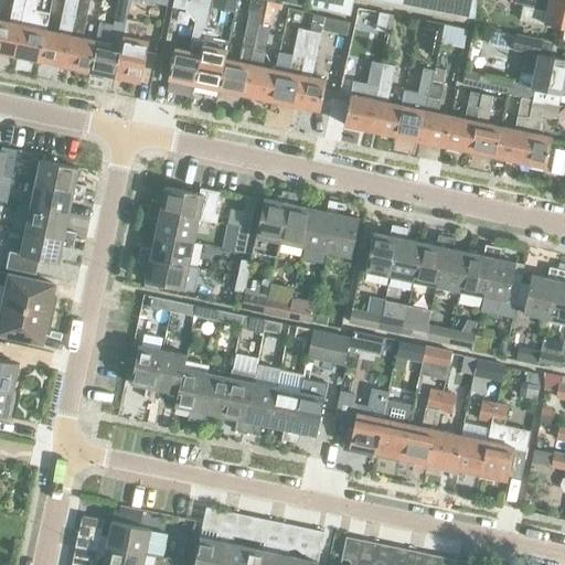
[(0,52),(14,55),(25,0),(13,0),(9,23),(0,20),(0,52)]
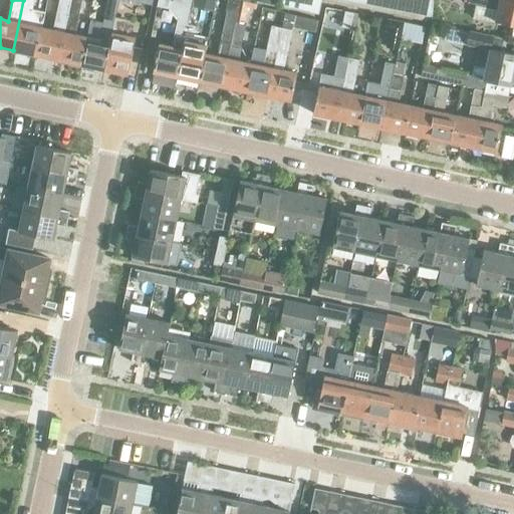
[(23,0),(13,50),(36,55),(41,27),(44,13),(32,11),(34,0),(23,0)]
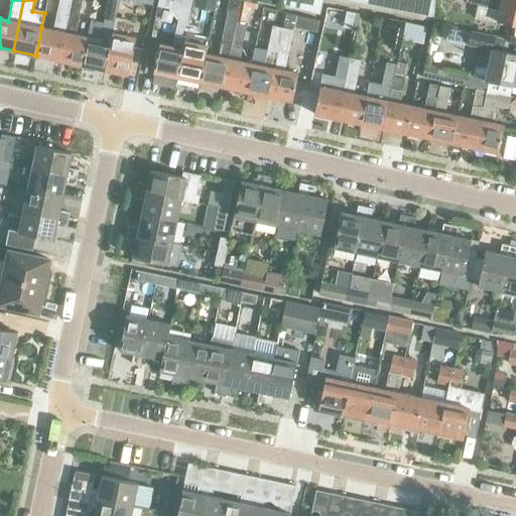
[(36,55),(58,60),(71,0),(59,0),(54,30),(41,27),(36,55)]
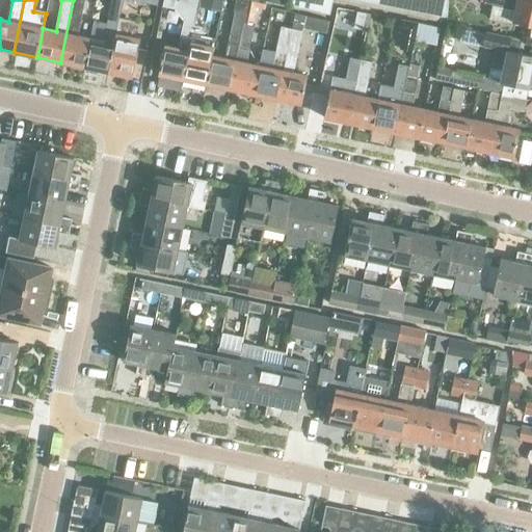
[(73,0),(60,62),(84,67),(89,38),(77,35),(84,0),(82,0),(73,0)]
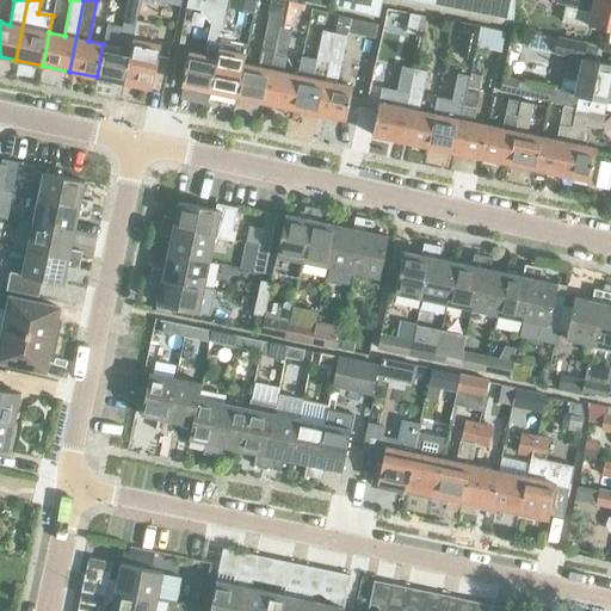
[(97,76),(124,82),(137,22),(141,0),(128,0),(118,48),(103,44),(97,76)]
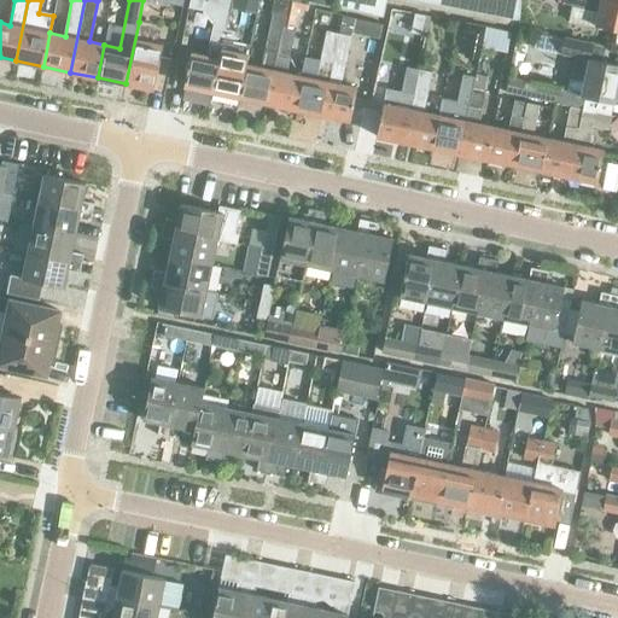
[(205,12),(207,3),(207,0),(191,0),(190,9),(205,12)]
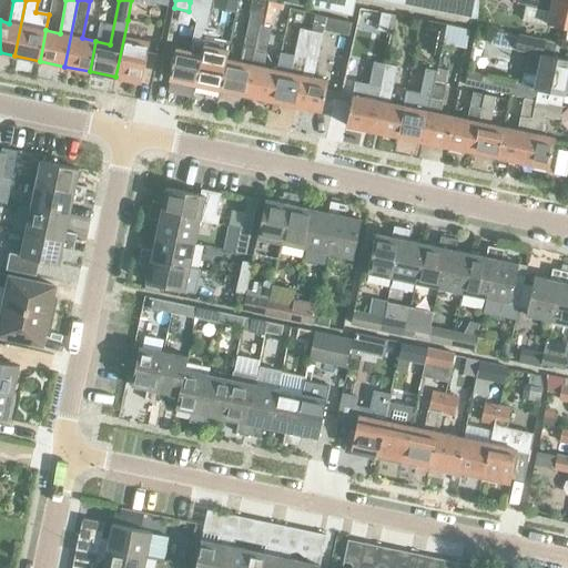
[(212,0),(211,7),(235,11),(236,0),(212,0)]
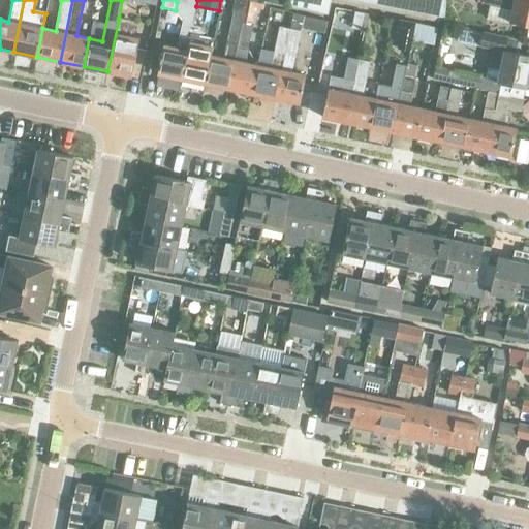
[(205,84),(228,89),(244,14),(246,0),(235,0),(224,58),(211,55),(205,84)]
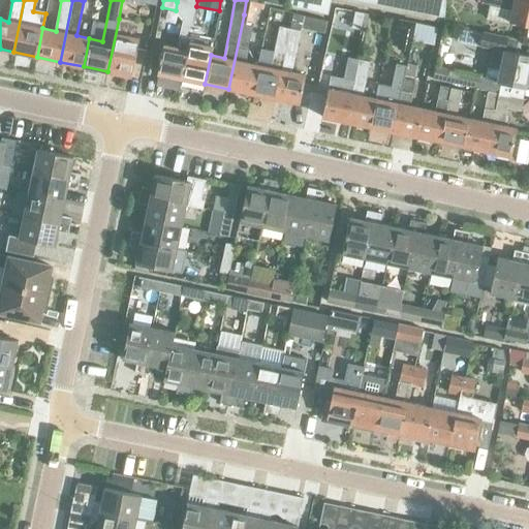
[(228,89),(251,93),(257,65),(245,62),(253,25),(251,25),(254,7),(263,9),(265,2),(254,0),(246,0),(244,14),(228,89)]
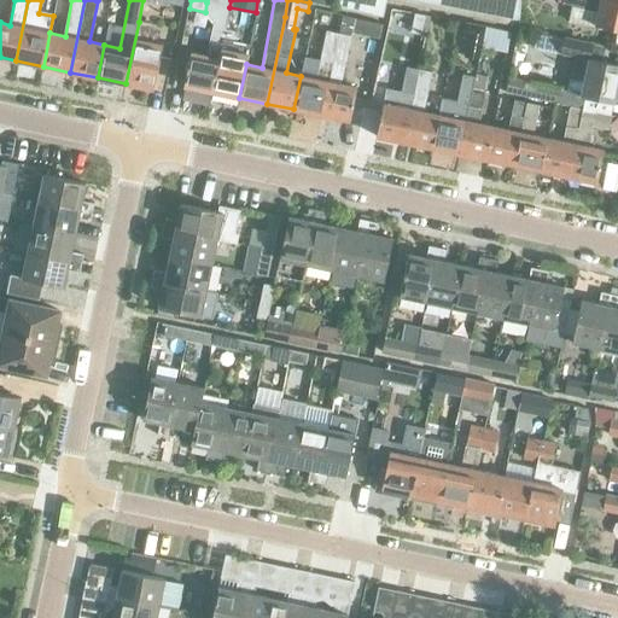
[(337,0),(337,9),(383,17),(386,0),(337,0)]
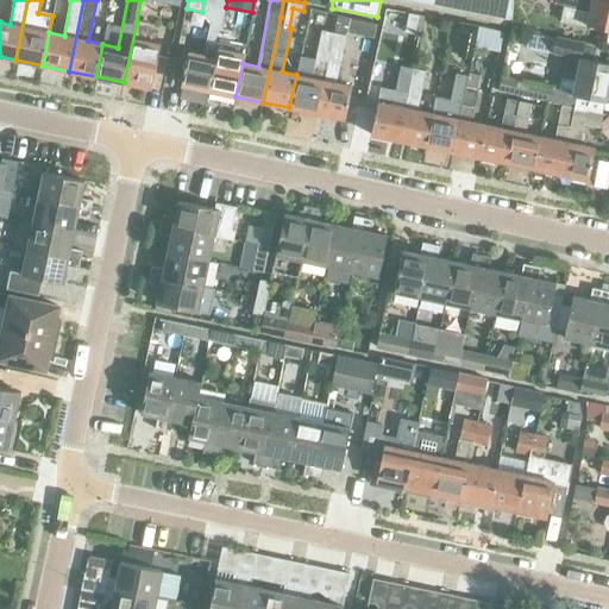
[(415,0),(509,18),(512,0),(415,0)]
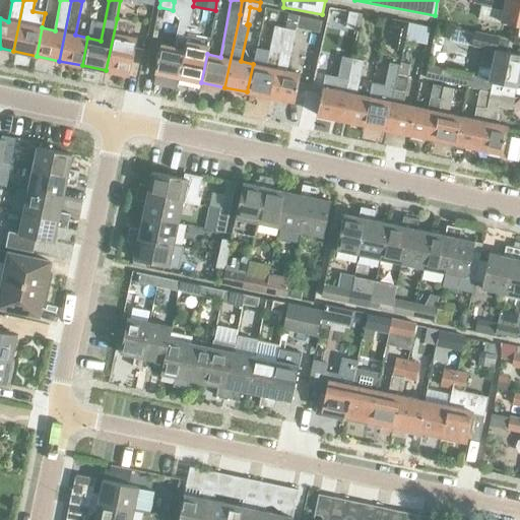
[(519,0),(469,0),(469,3),(505,11),(504,12),(482,7),(480,17),(519,25),(519,0)]
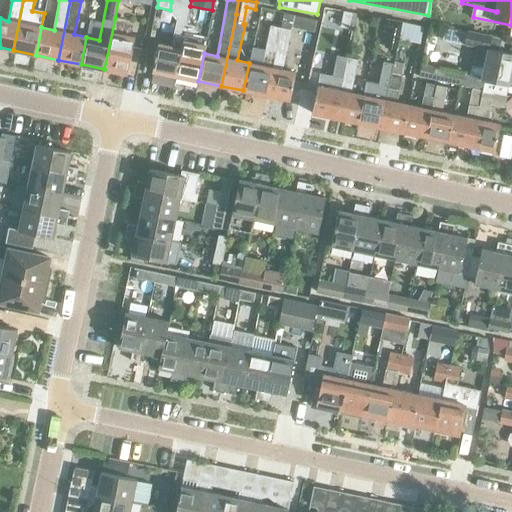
[(283,13),(280,28),(266,95),(290,100),(296,73),(283,70),(294,15),(283,13)]
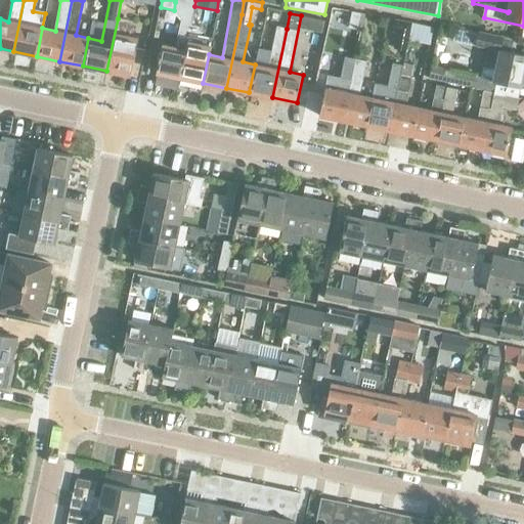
[(352,13),(349,29),(361,32),(364,15),(352,13)]
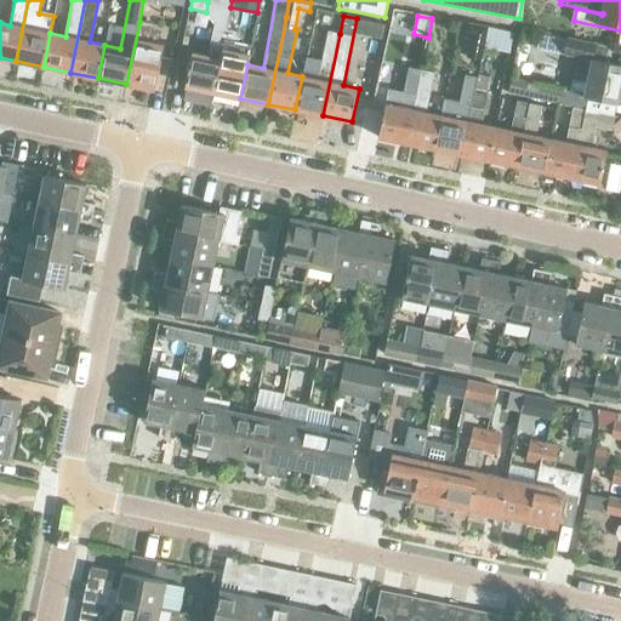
[(140,22),(126,84),(154,90),(164,46),(148,43),(152,24),(140,22)]
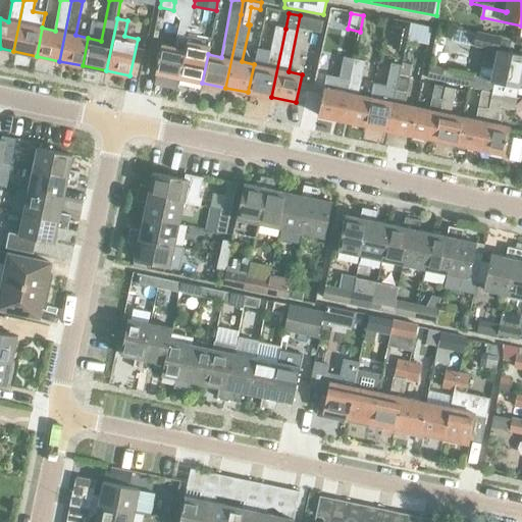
[(410,23),(394,19),(394,20),(392,32),(408,35),(410,23)]
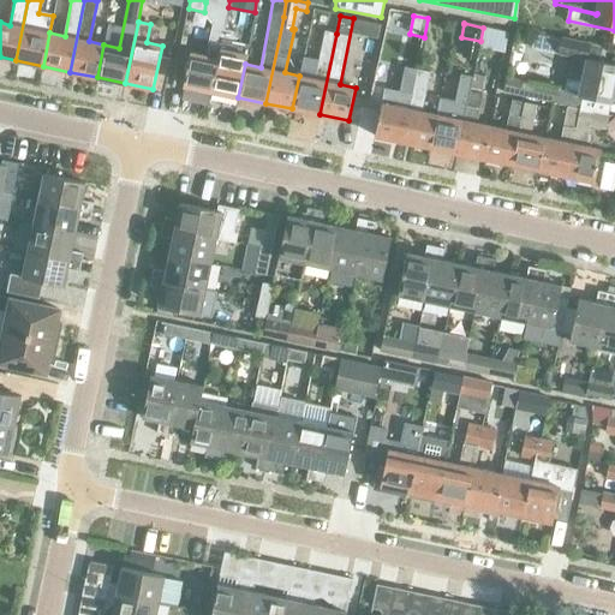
[(184,85),(212,91),(224,31),(225,27),(213,24),(207,57),(190,53),(184,85)]
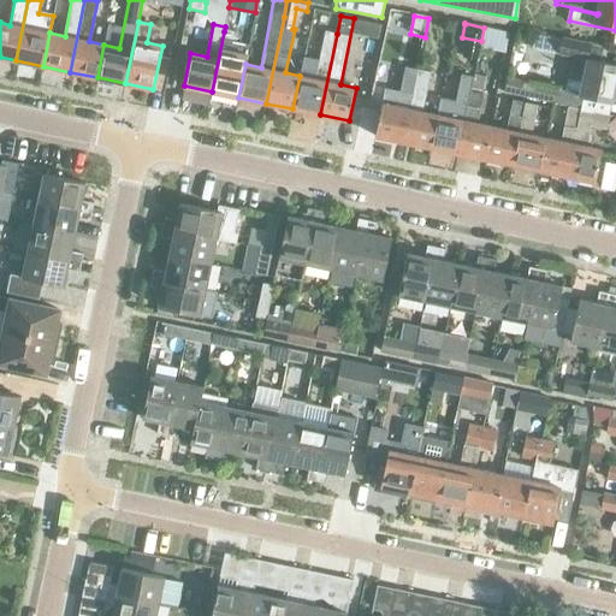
[(486,29),(481,48),(507,53),(510,34),(486,29)]
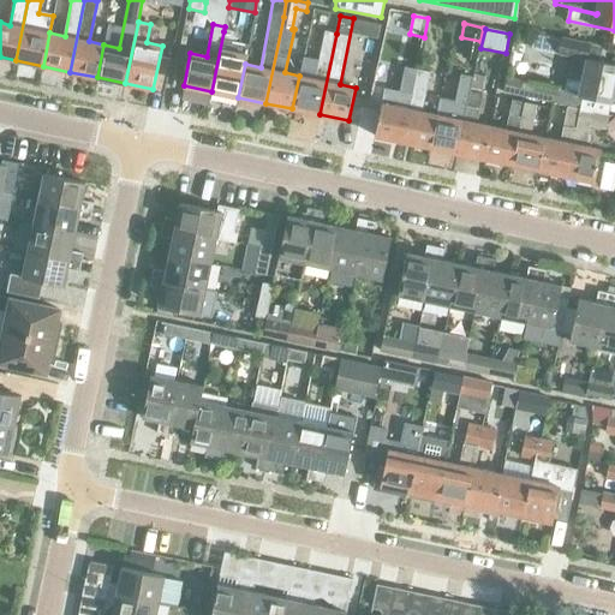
[(212,91),(238,97),(245,64),(249,46),(234,42),(236,34),(224,31),(212,91)]
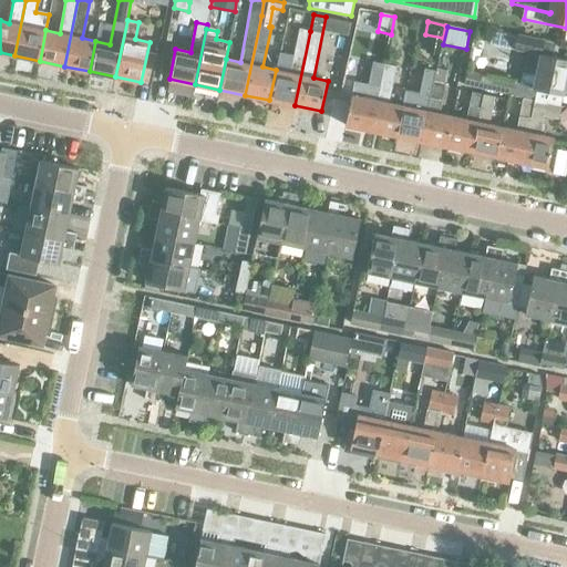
[(269,100),(295,105),(310,31),(299,29),(289,72),(276,70),(269,100)]
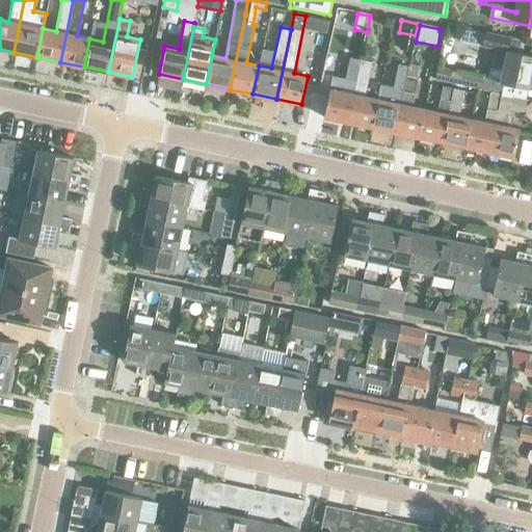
[(487,32),(484,46),(509,51),(502,83),(528,88),(529,85),(531,85),(531,55),(510,51),(512,37),(487,32)]
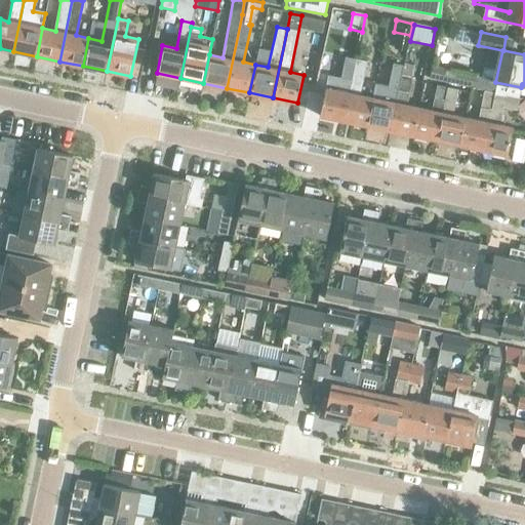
[(344,121),(367,126),(373,98),(360,95),(367,62),(357,59),(352,81),(344,121)]
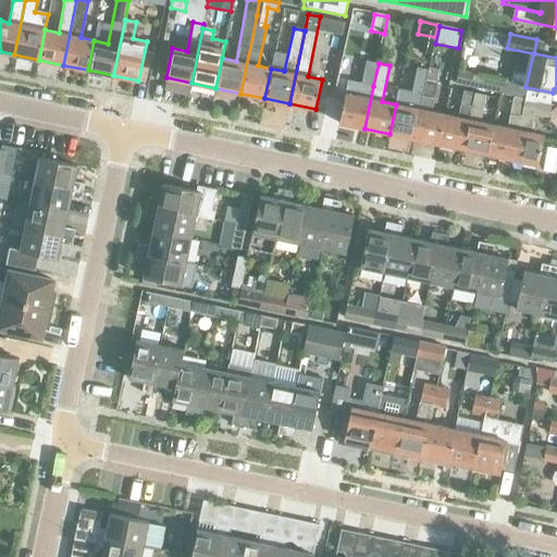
[(415,139),(429,70),(418,66),(412,91),(399,88),(396,104),(390,134),(415,139)]
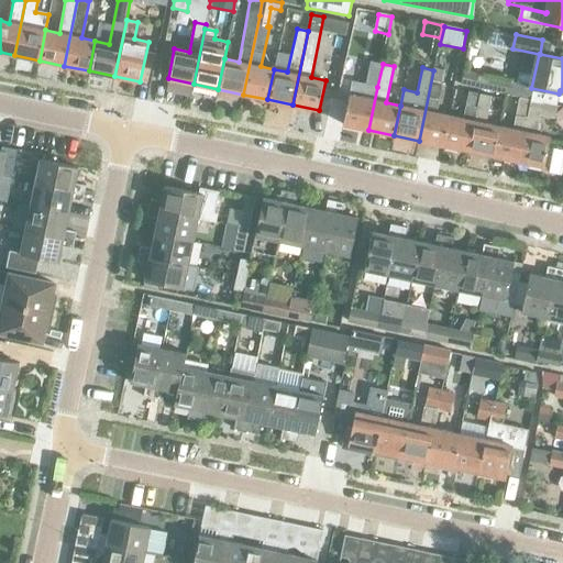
[(419,141),(443,145),(450,116),(437,112),(445,70),(433,68),(433,70),(419,141)]
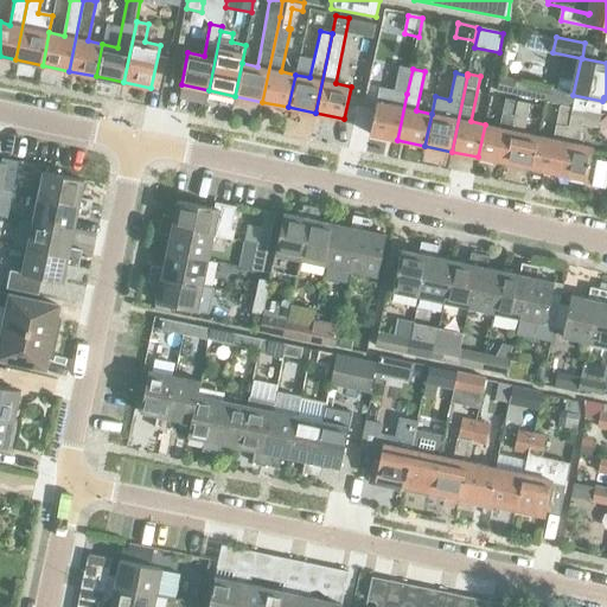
[(573,95),(555,90),(498,77),(496,90),(570,106),(573,95)]
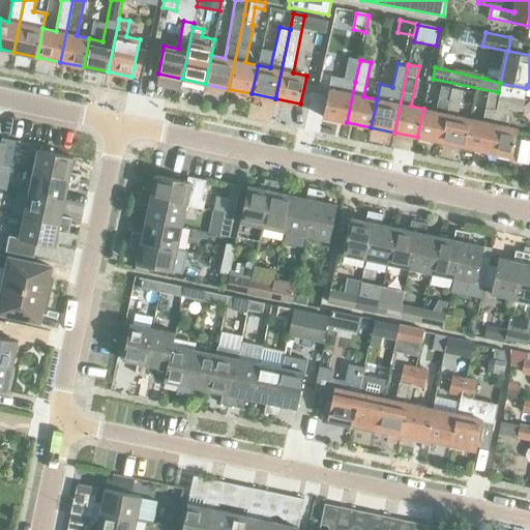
[(323,118),(347,122),(355,82),(330,78),(323,118)]
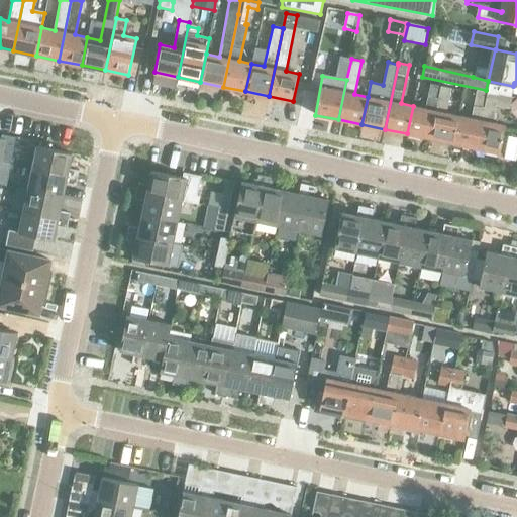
[(407,133),(430,138),(440,86),(430,84),(425,109),(413,106),(407,133)]
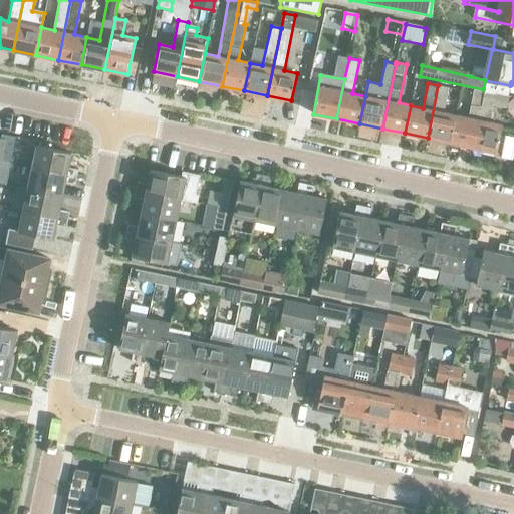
[(428,138),(451,143),(457,115),(446,112),(451,88),(438,85),(428,138)]
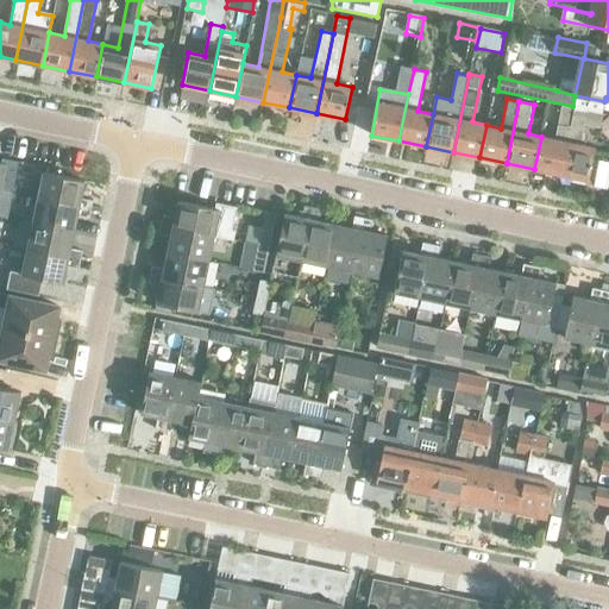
[(534,169),(562,175),(575,113),(573,113),(575,107),(563,105),(556,139),(541,137),(534,169)]
